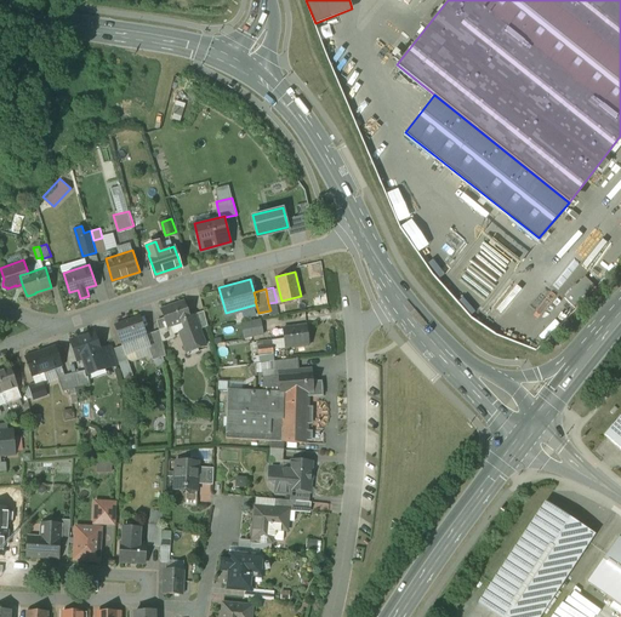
[(191,315),(184,298),(169,304),(161,307),(165,315),(167,325),(171,324),(174,331),(181,330),(186,344),(195,342),(197,346),(205,343),(199,326),(198,324),(200,324),(195,312),(195,314),(191,315)]
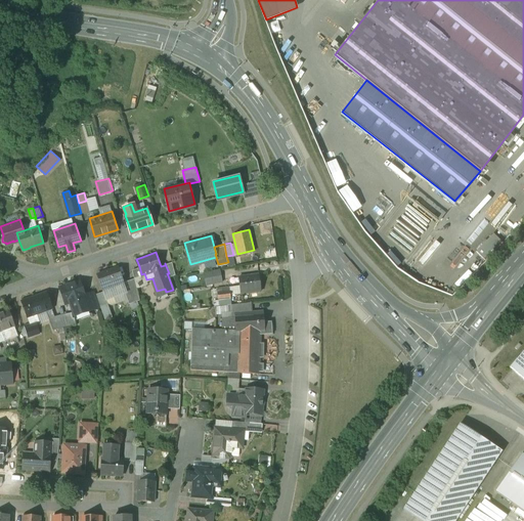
[(175,273),(172,260),(165,263),(169,273),(167,273),(168,275),(175,273)]
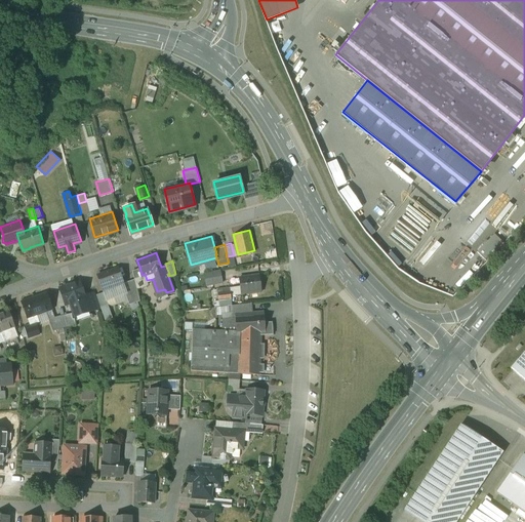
[(118,266),(97,273),(107,298),(126,291),(123,281),(118,266)]
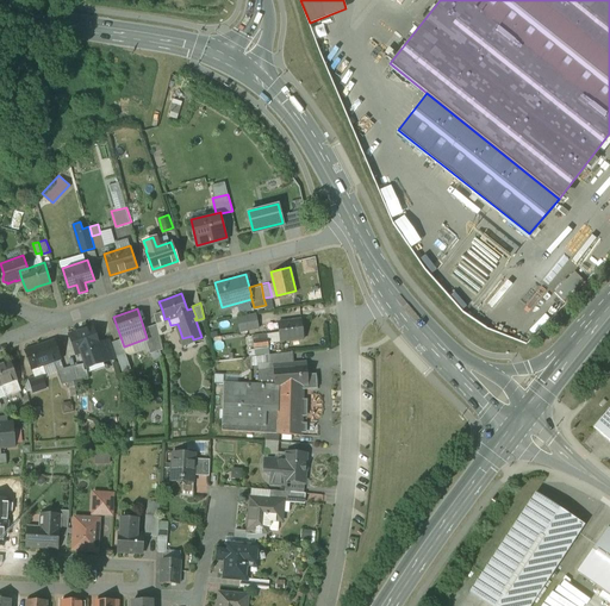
[(165,319),(162,310),(154,313),(156,322),(160,333),(172,329),(170,325),(168,318),(165,319)]
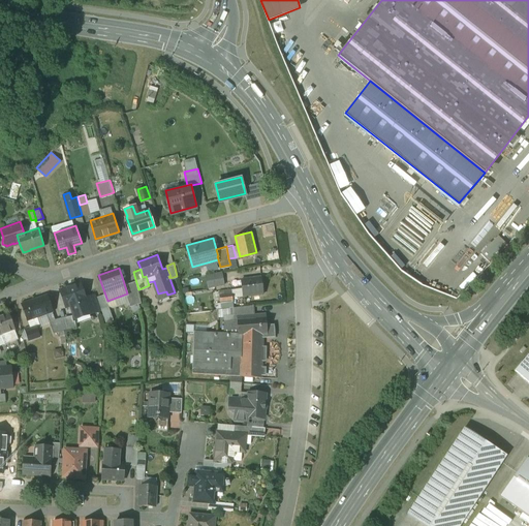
[(222,272),(206,275),(208,287),(224,284),(222,272)]
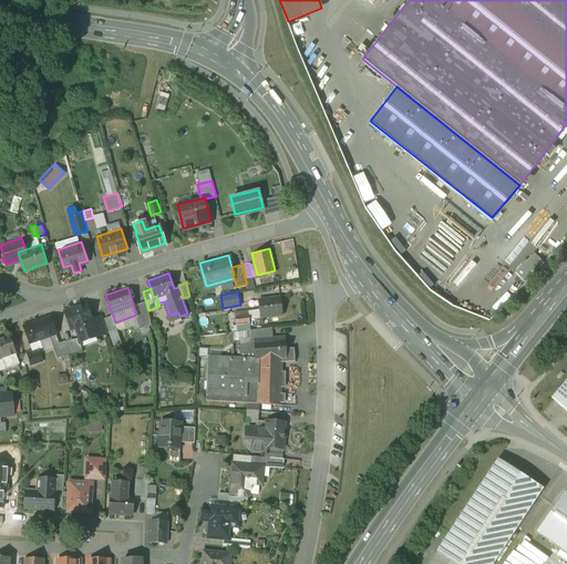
[(280,295),(258,298),(260,316),(282,313),(280,295)]
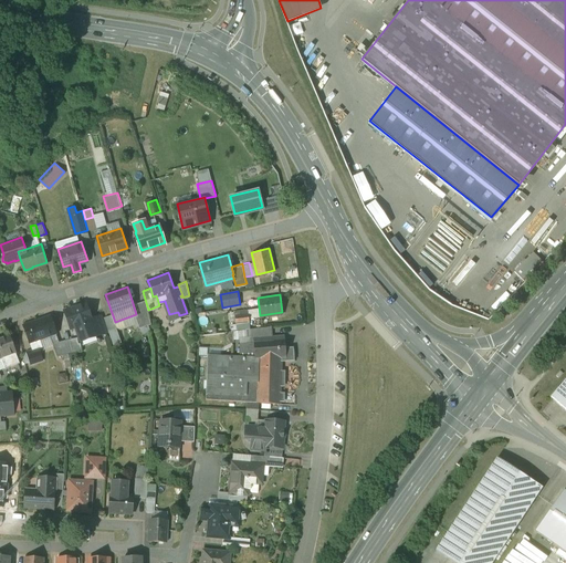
[(145,299),(133,303),(136,314),(139,326),(152,322),(148,310),(145,299)]
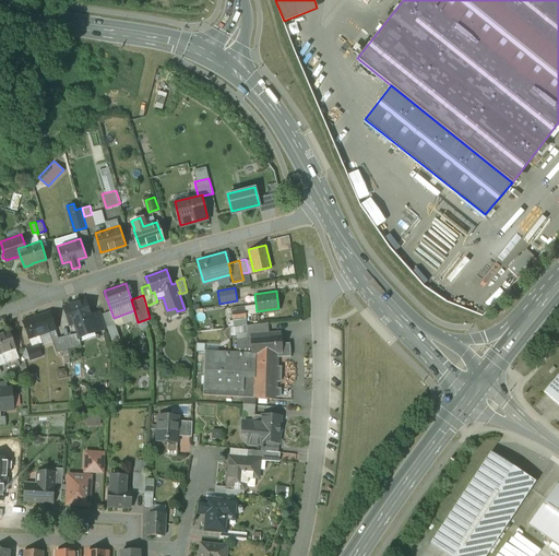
[(85,297),(63,305),(70,322),(74,320),(79,332),(85,330),(94,327),(95,326),(91,314),(85,297)]
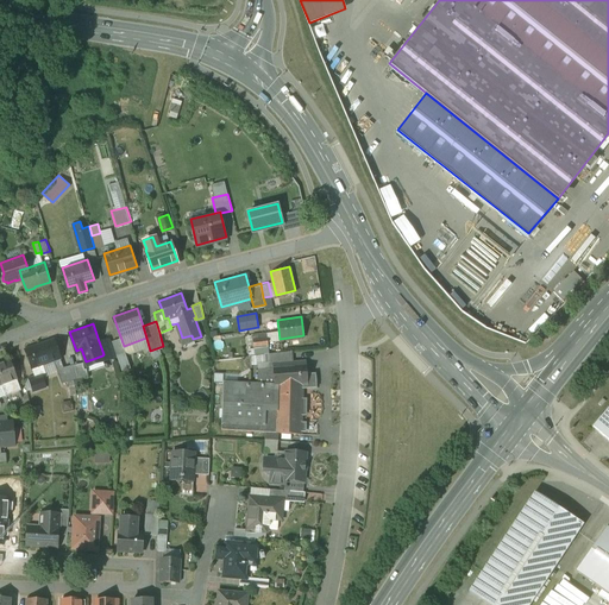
[(267,332),(252,333),(253,346),(269,345),(267,332)]
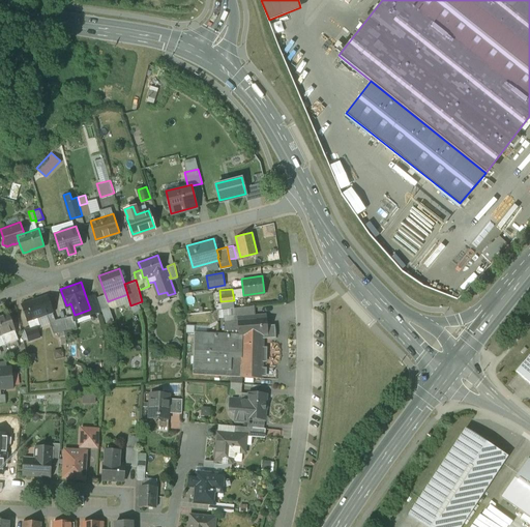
[(47,294),(22,303),(30,325),(36,323),(36,324),(39,323),(36,316),(40,315),(47,313),(53,311),(47,294)]
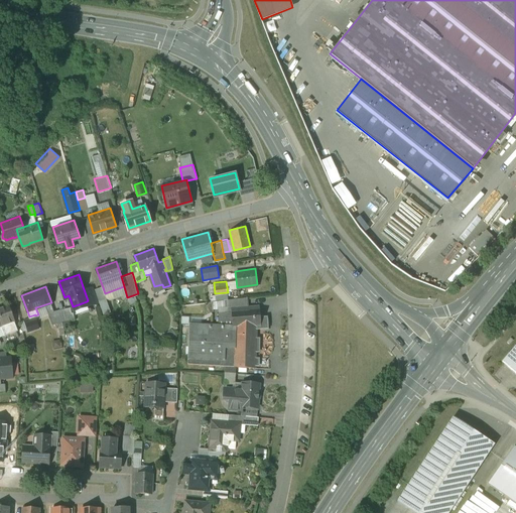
[(97,301),(92,286),(84,289),(88,300),(87,301),(88,305),(97,301)]
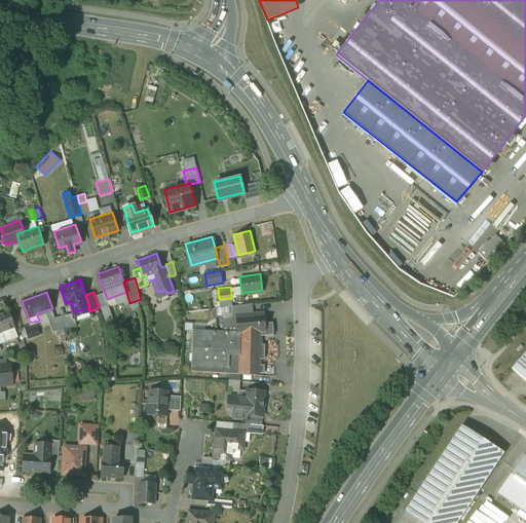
[(112,320),(103,293),(97,295),(106,322),(112,320)]
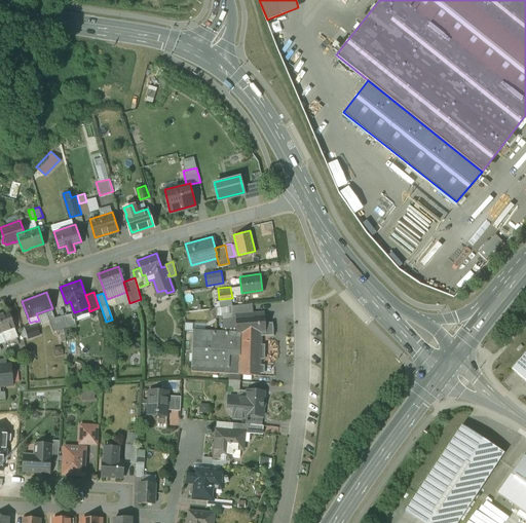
[(219,299),(215,299),(215,306),(232,304),(232,298),(219,299)]
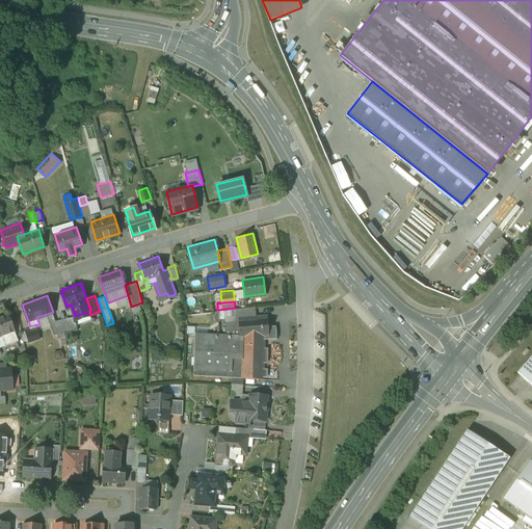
[(61,318),(55,319),(53,312),(47,314),(54,333),(64,331),(61,318)]
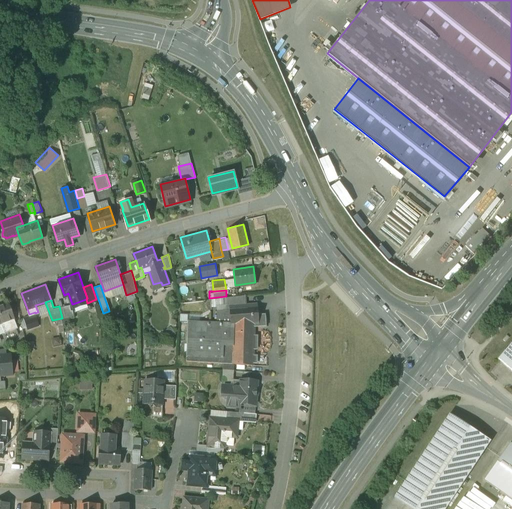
[(9,301),(0,304),(0,322),(1,322),(4,331),(18,326),(14,317),(9,301)]
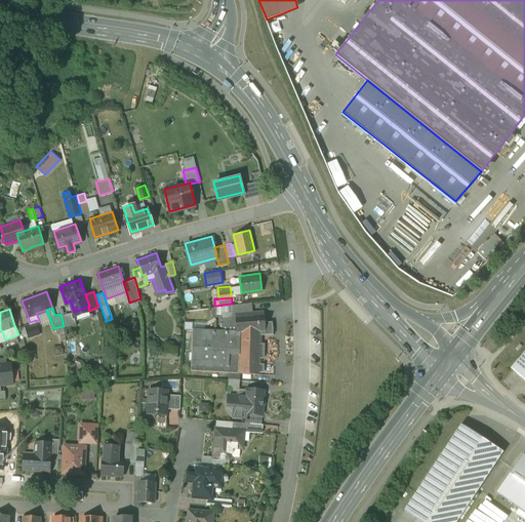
[(237,316),(223,317),(221,329),(193,328),(191,368),(259,372),(260,333),(274,332),(273,320),(265,320),(264,310),(236,312),(237,316)]
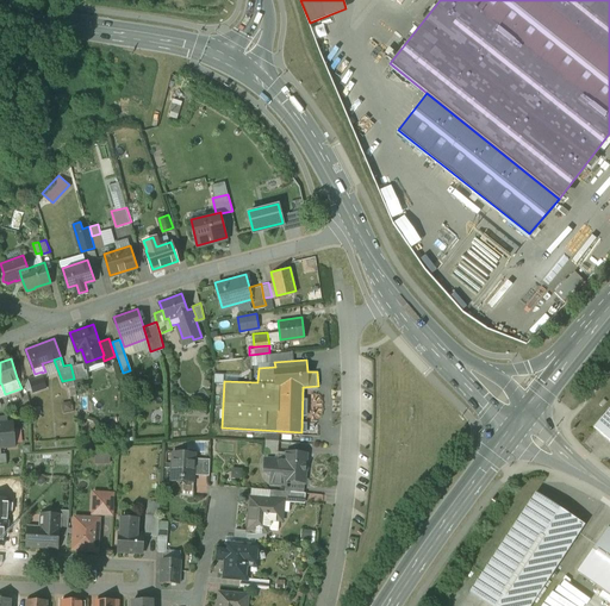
[(83,361),(70,364),(74,379),(88,375),(87,368),(85,368),(83,361)]
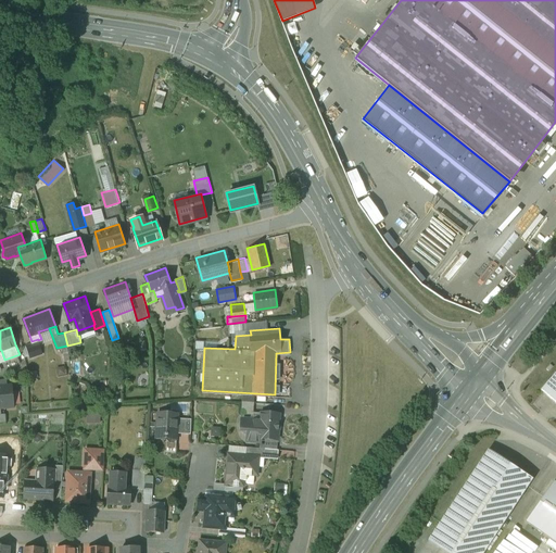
[(32,341),(26,343),(29,355),(42,351),(38,340),(38,339),(32,341)]
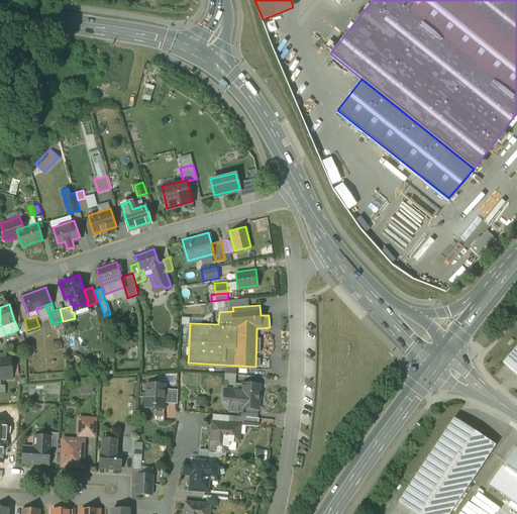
[(516,343),(503,360),(516,372),(516,343)]
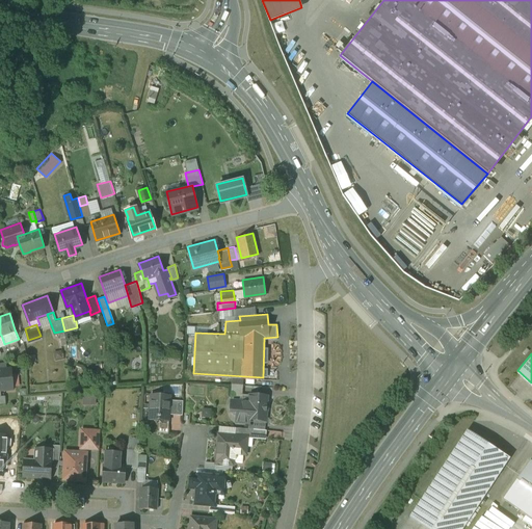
[(11,367),(0,368),(0,388),(12,387),(11,367)]
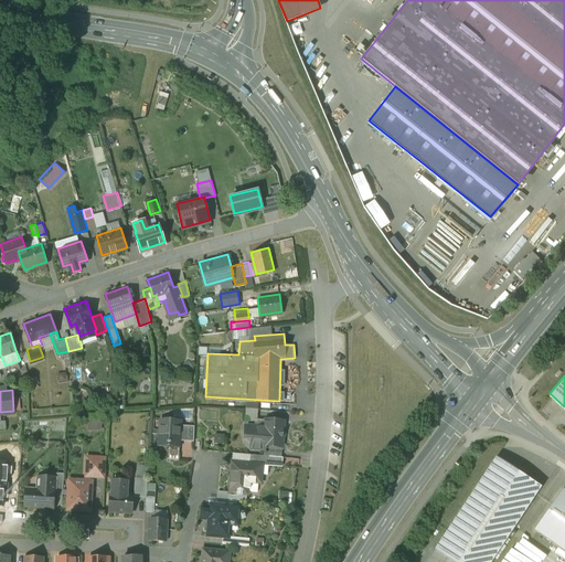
[(258,407),(246,406),(246,419),(258,419),(258,407)]
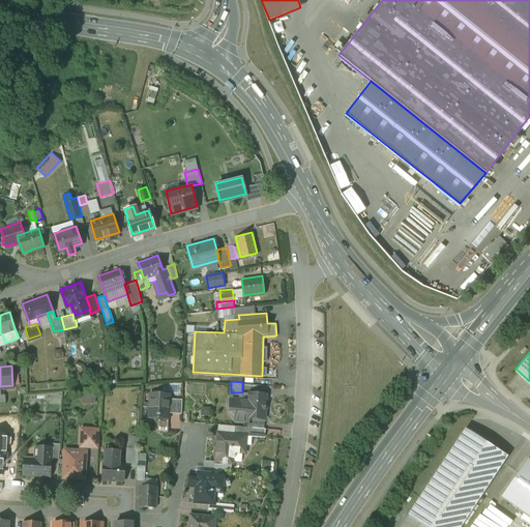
[(83,388),(83,400),(95,400),(95,388),(83,388)]
